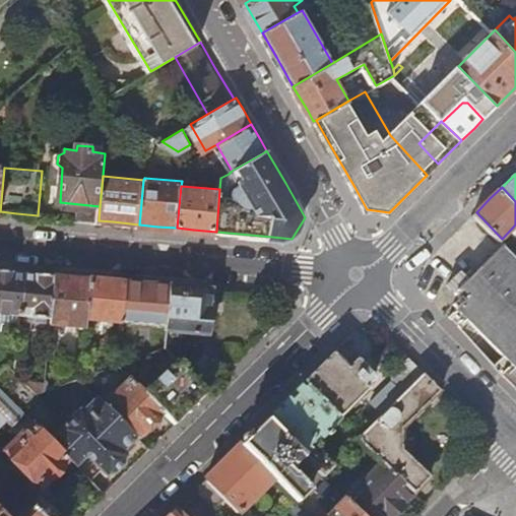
[(515,253),(506,243),(470,276),(462,268),(450,281),(462,295),(455,301),(460,305),(451,313),(463,325),(471,317),(507,352),(510,350),(515,356),(515,360),(505,370),(515,381),(515,253)]
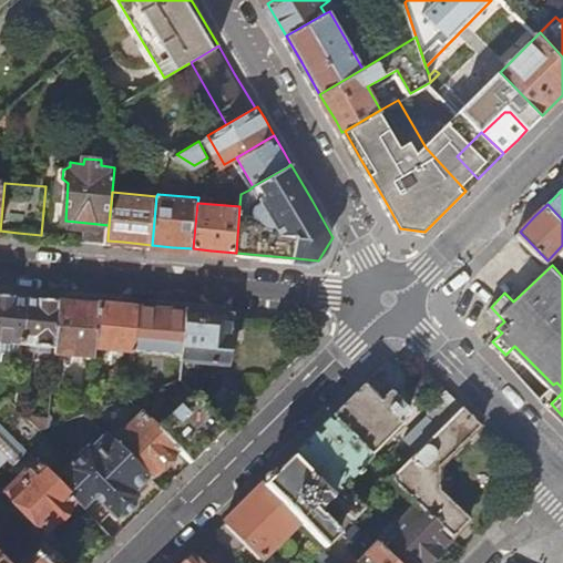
[(11,293),(0,292),(0,337),(24,340),(29,295),(11,293)]
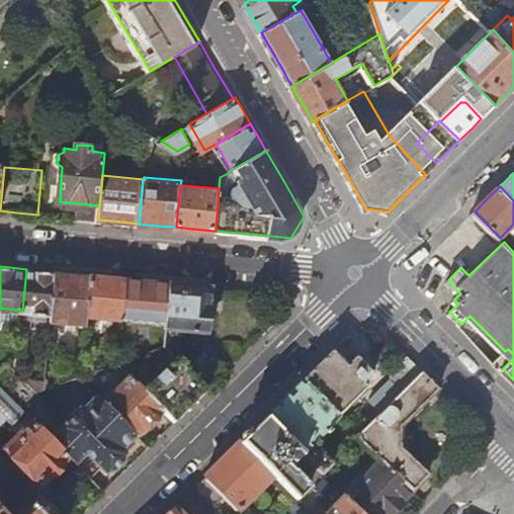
[(39,270),(26,269),(22,311),(53,314),(57,271),(39,270)]
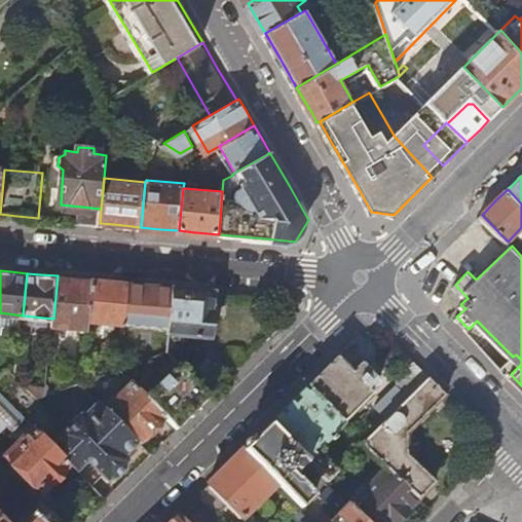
[(71,277),(58,275),(53,319),(53,325),(88,328),(89,318),(92,278),(71,277)]
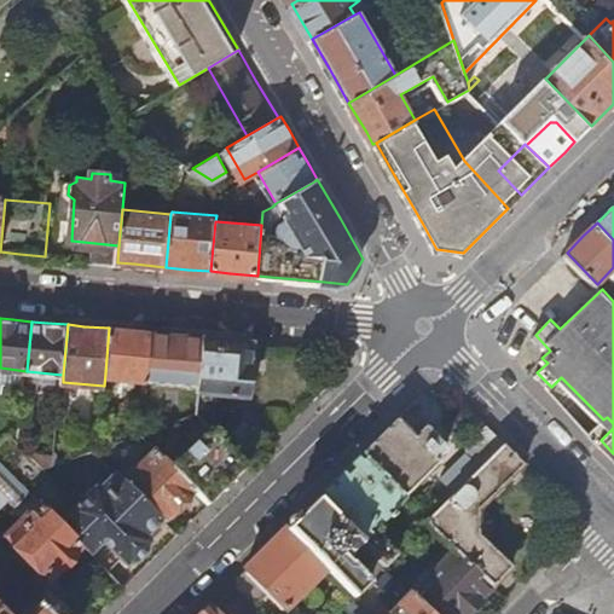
[(129,330),(109,328),(105,374),(149,378),(149,377),(152,332),(129,330)]
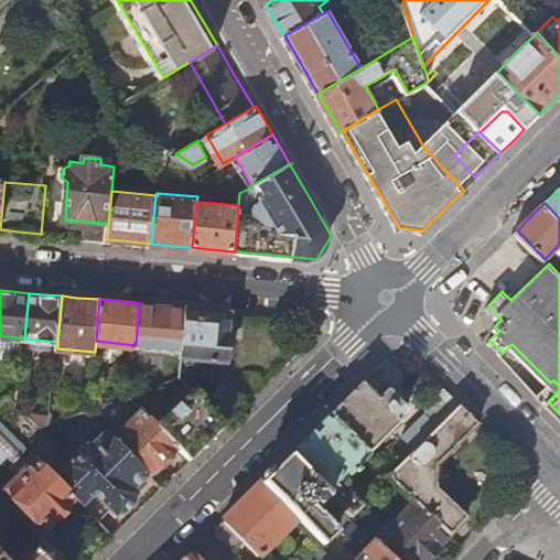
[(160,305),(139,303),(136,344),(184,348),(187,308),(160,305)]
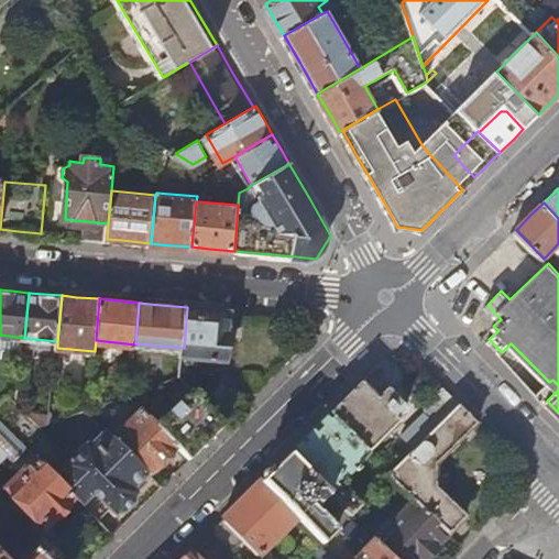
[(230,311),(187,307),(184,348),(183,354),(227,359),(227,358),(231,354),(232,338),(229,335),(230,311)]
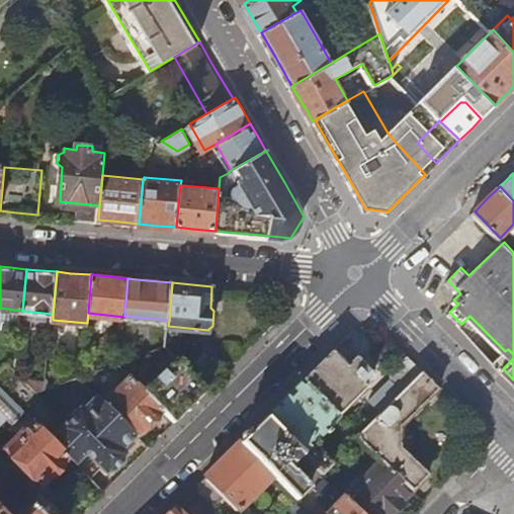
[(317,366),(307,376),(340,412),(370,381),(368,380),(375,373),(375,368),(360,353),(351,362),(336,348),(317,366)]
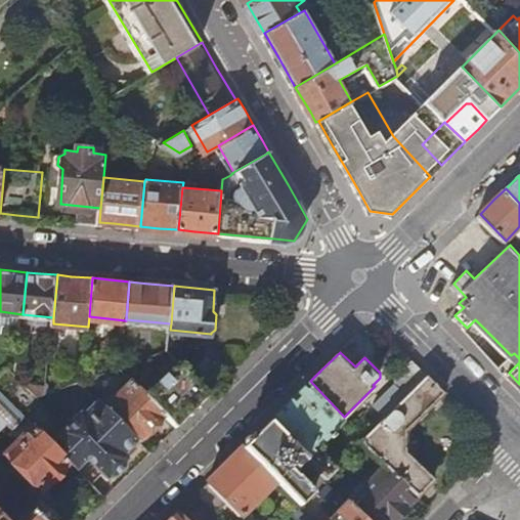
[(393,409),(429,373),(421,363),(415,357),(399,374),(398,381),(382,397),(393,409)]
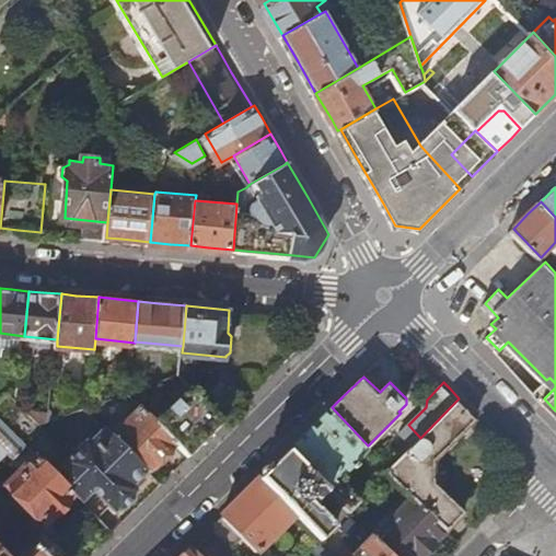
[(159,418),(178,440),(192,453),(212,433),(227,419),(194,384),(159,418)]
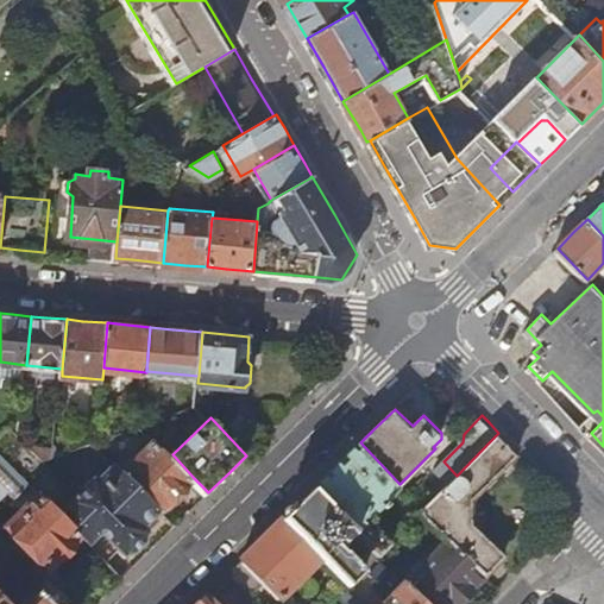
[(0,450),(32,482),(44,494),(83,534),(108,558),(114,553),(119,548),(126,554),(150,530),(146,527),(164,509),(126,472),(115,461),(98,478),(95,476),(79,491),(13,427),(0,439),(0,450)]
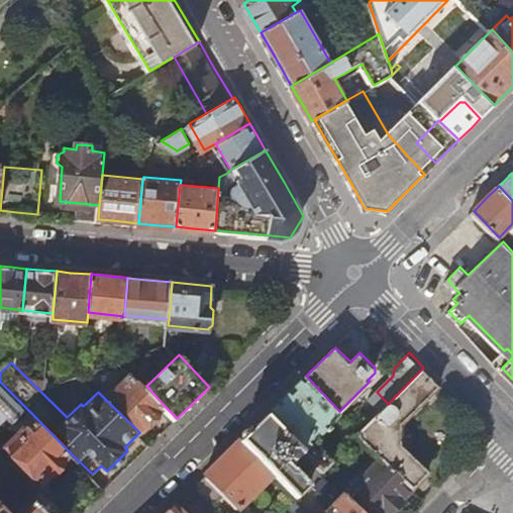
[(440,385),(423,368),(388,404),(361,433),(360,434),(383,456),(414,487),(429,471),(403,443),(403,422),(440,385)]
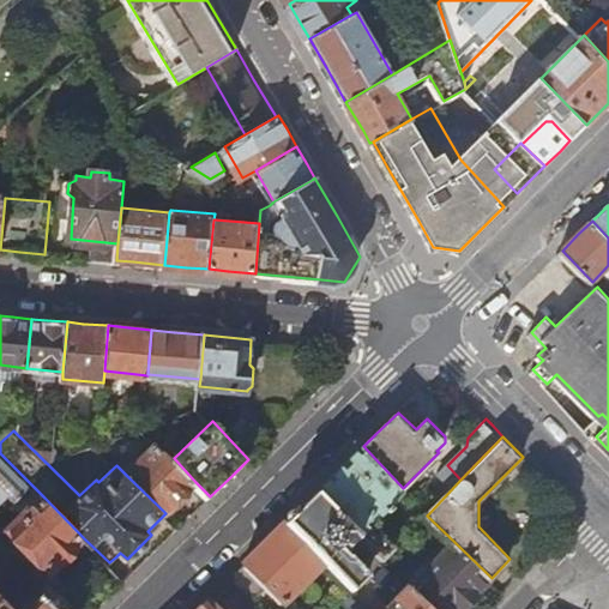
[(158,444),(127,476),(166,513),(174,504),(196,482),(174,458),(158,444)]
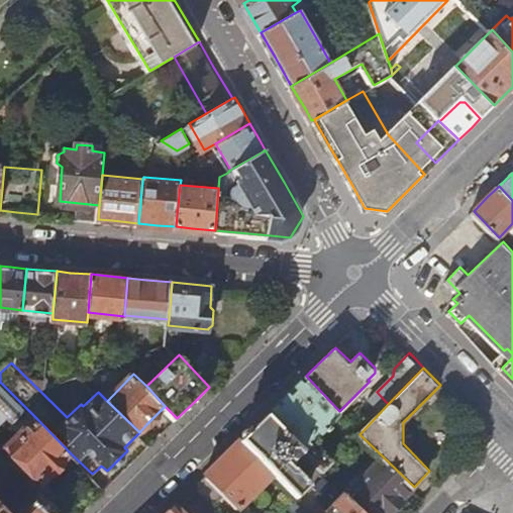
[(341,413),(339,411),(306,376),(291,391),(269,413),(304,449),(341,413)]
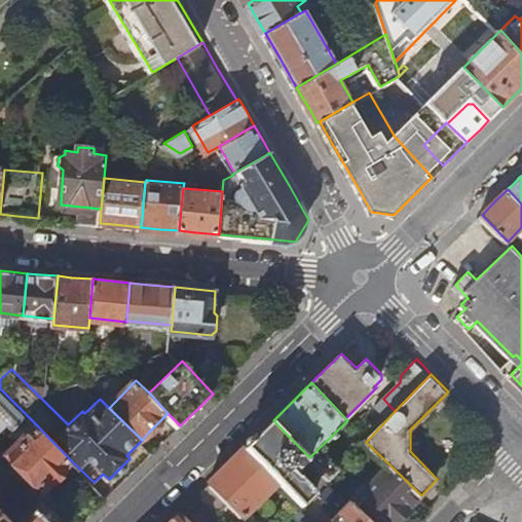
[(17,425),(28,416),(0,388),(0,433),(12,421),(17,425)]
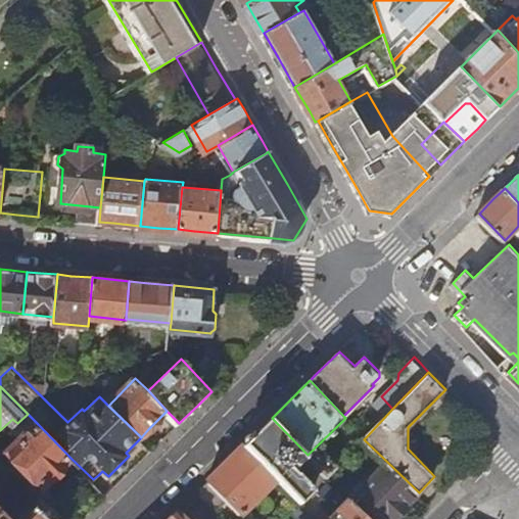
[(260,429),(246,442),(280,476),(304,501),(329,475),(319,466),(307,478),(295,467),(308,455),(272,418),(260,429)]
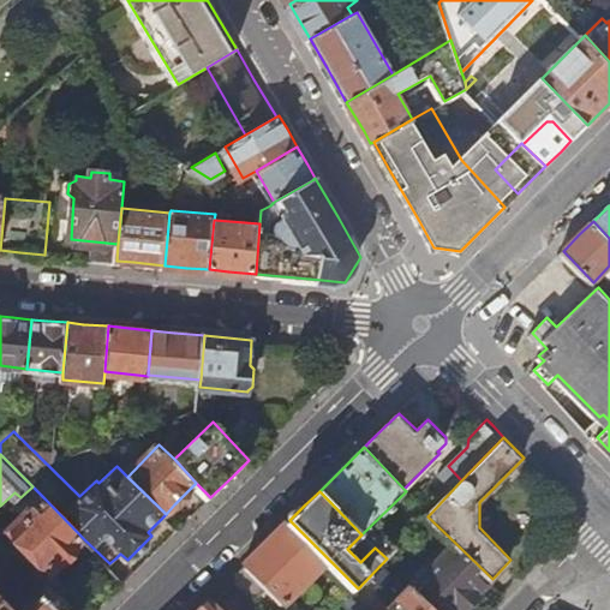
[(51,572),(84,539),(45,498),(11,531),(12,533),(12,540),(18,546),(25,546),(51,572)]
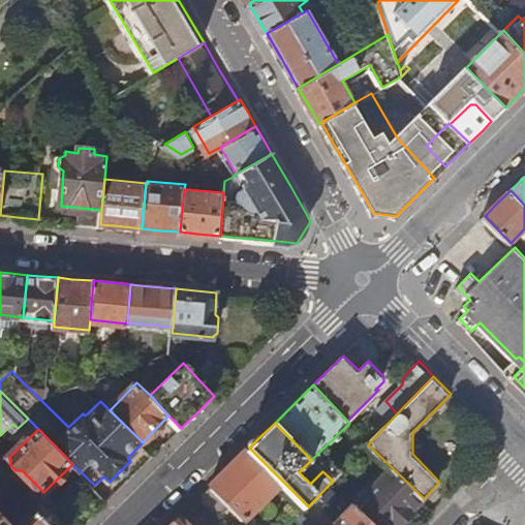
[(246,518),(283,482),(249,448),(233,464),(212,484),(246,518)]
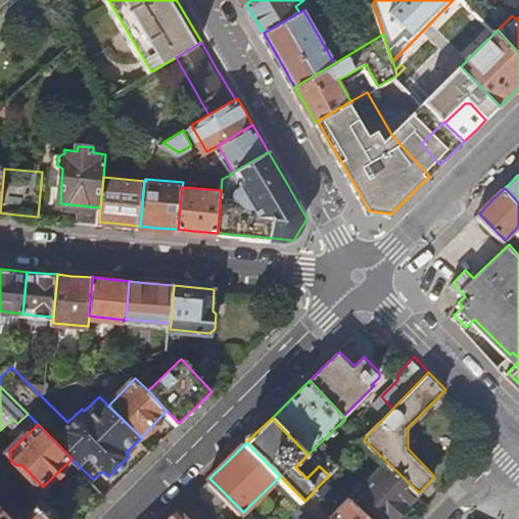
[(393,518),(398,514),(419,492),(387,462),(350,500),(370,518),(393,518)]
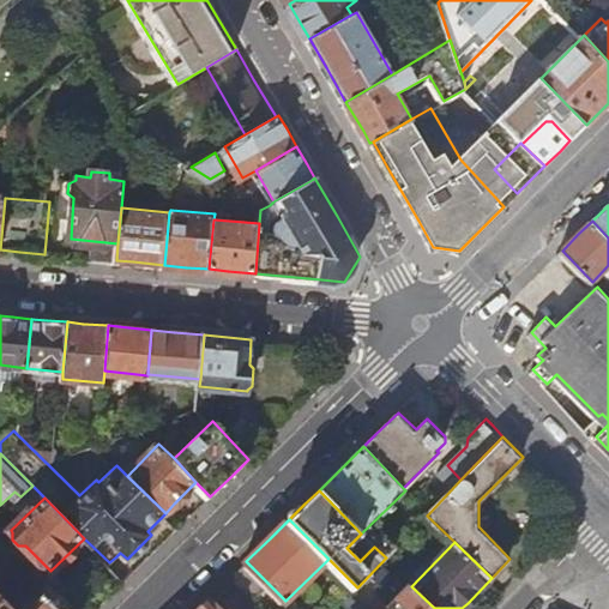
[(434,608),(411,586),(410,585),(386,608),(434,608)]
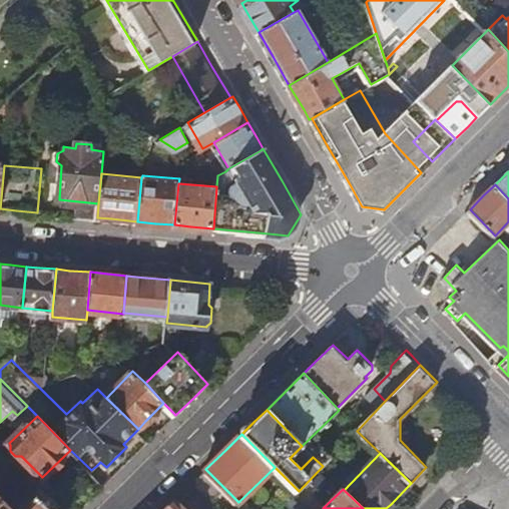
[(165,508),(188,508),(177,497),(165,508)]
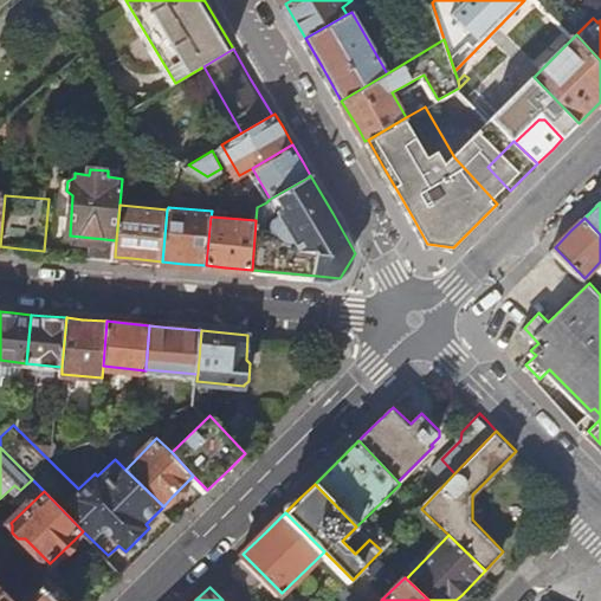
[(12,600),(0,588),(0,600),(52,600),(41,590),(30,600),(12,600)]
